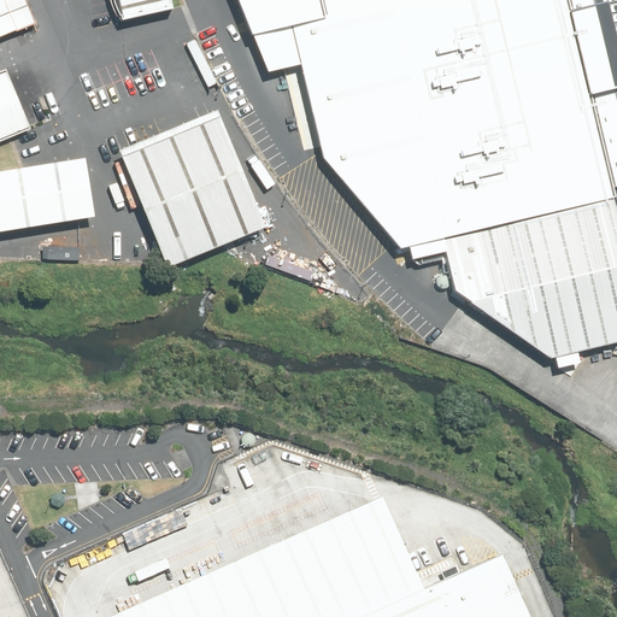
[(0,0),(0,37),(34,25),(23,0),(0,0)]
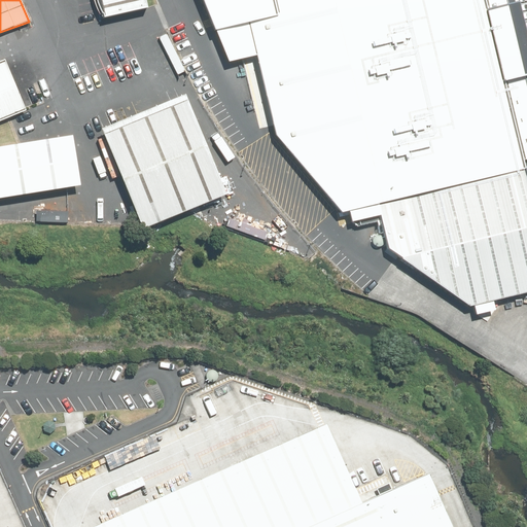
[(89,0),(90,0),(92,10),(97,20),(98,20),(98,23),(142,13),(147,8),(144,0),(89,0)]
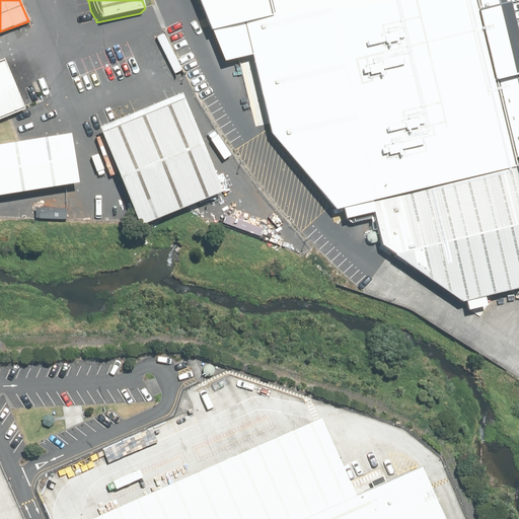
[(338,209),(345,208),(518,165),(516,157),(518,156),(518,81),(517,75),(518,74),(518,31),(512,2),(501,4),(499,0),(201,0),(226,61),(253,54),(273,133),(338,209)]
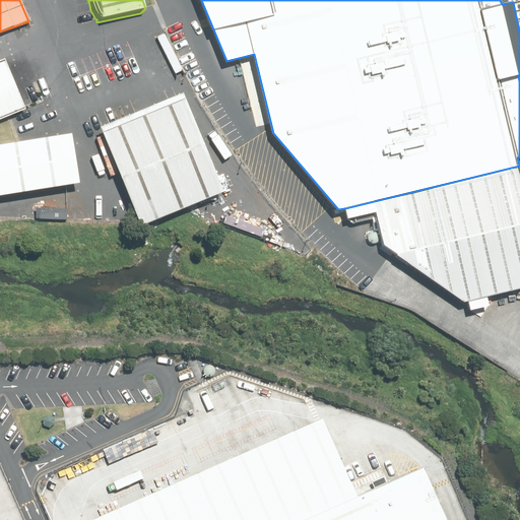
[(0,120),(26,111),(5,58),(0,59),(0,120)]
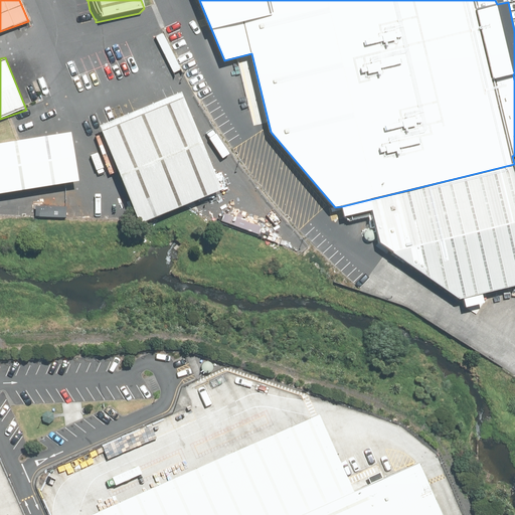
[(220,192),(180,93),(99,125),(139,225),(220,192)]
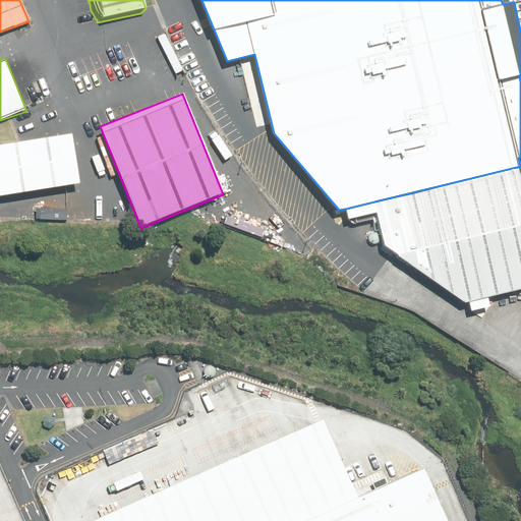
[(71,135),(0,147),(0,197),(79,185),(71,135)]
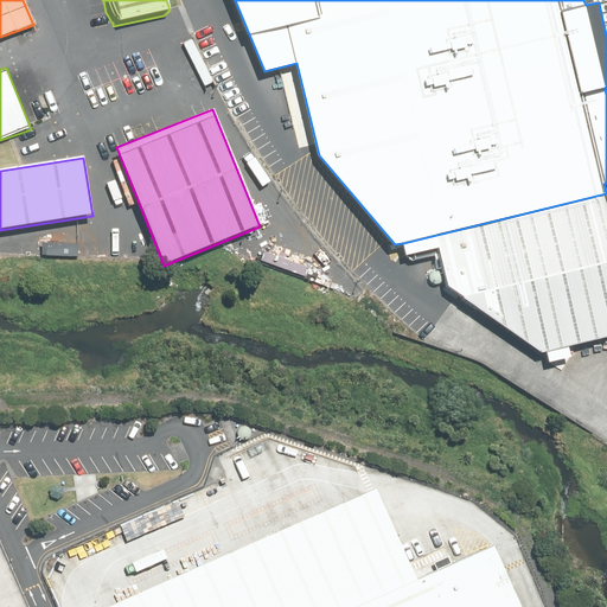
[(606,198),(606,193),(403,243),(407,255),(440,248),(448,286),(543,352),(606,336),(606,198)]
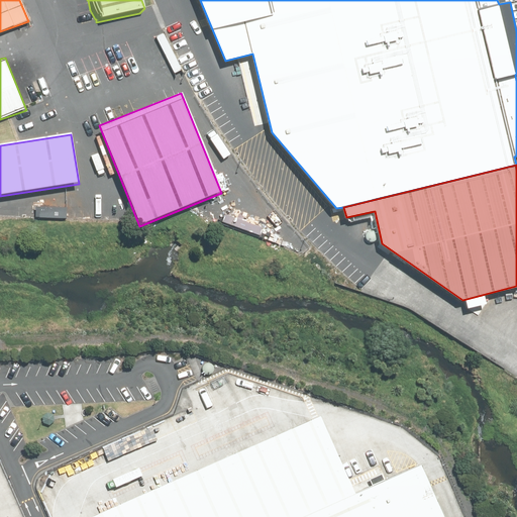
[(425,516),(407,474),(350,498),(318,426),(107,516),(425,516)]
